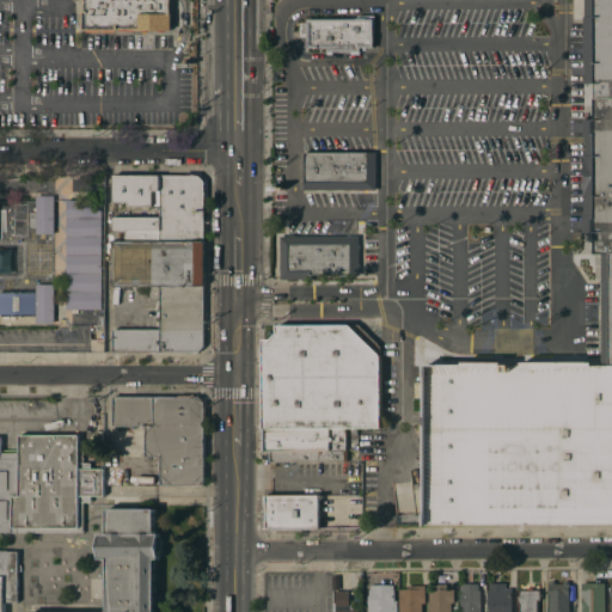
[(170,0),(170,13),(171,30),(134,30),(134,29),(83,29),(83,10),(84,10),(84,0),(170,0)]
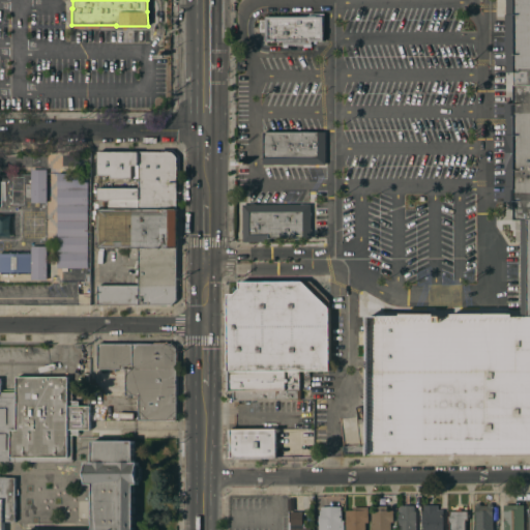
[(367,370),(367,316),(412,316),(412,308),(427,308),(427,307),(465,307),(465,308),(479,308),(479,316),(520,316),(520,218),(513,218),(513,201),(504,201),(504,186),(506,186),(506,170),(505,170),(505,134),(506,134),(506,117),(504,117),(504,102),(513,102),(512,72),(506,72),(506,54),(504,54),(504,13),(505,13),(505,0),(529,0),(529,453),(367,454),(367,453),(364,453),(364,443),(367,443),(367,370)]
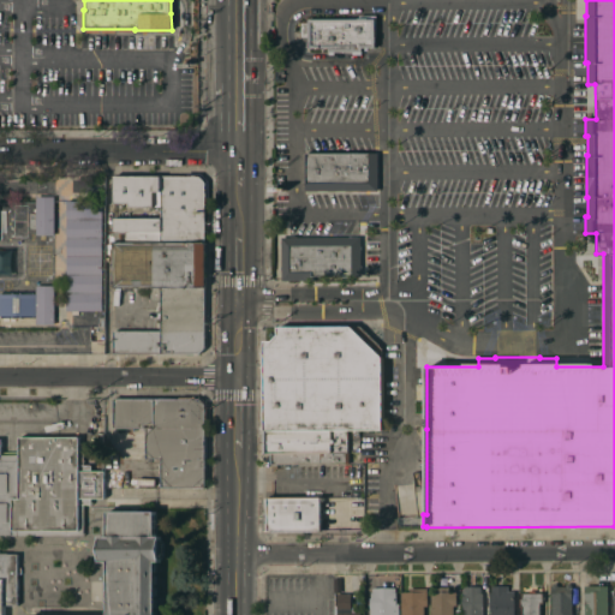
[(378,15),(378,49),(365,49),(365,54),(326,54),(326,49),(305,49),(305,35),(300,35),(300,21),(305,21),(305,15),(378,15)]
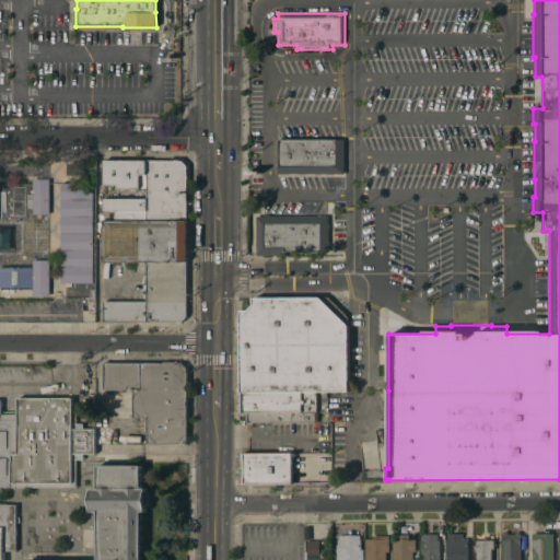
[(345,173),(279,173),(278,139),(345,138),(345,173)]
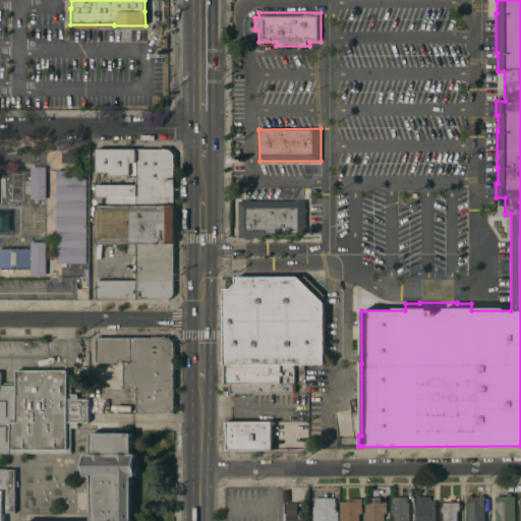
[(97,205),(97,183),(135,183),(135,161),(129,161),(129,174),(109,174),(109,171),(97,171),(97,150),(170,150),(174,153),(174,174),(176,174),(176,183),(174,183),(174,194),(176,194),(176,204),(174,204),(174,205),(97,205)]
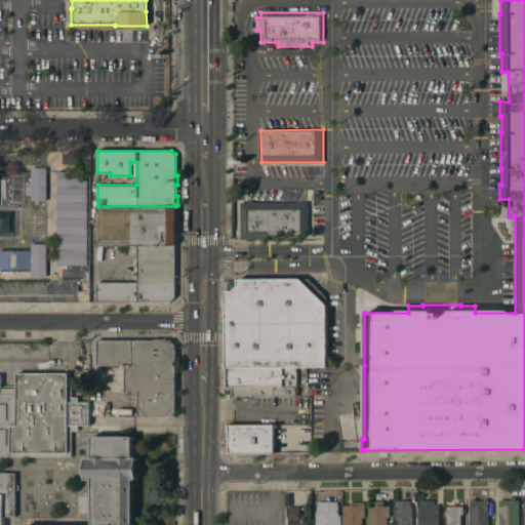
[(46,199),(31,199),(31,166),(46,166),(46,199)]
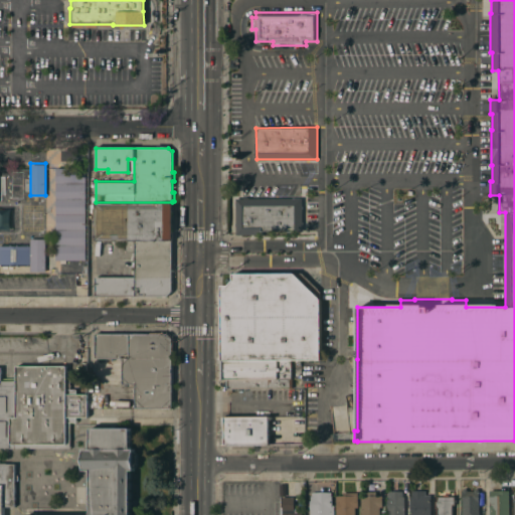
[(86,259),(65,259),(65,263),(59,263),(59,260),(55,260),(55,167),(84,167),(86,259)]
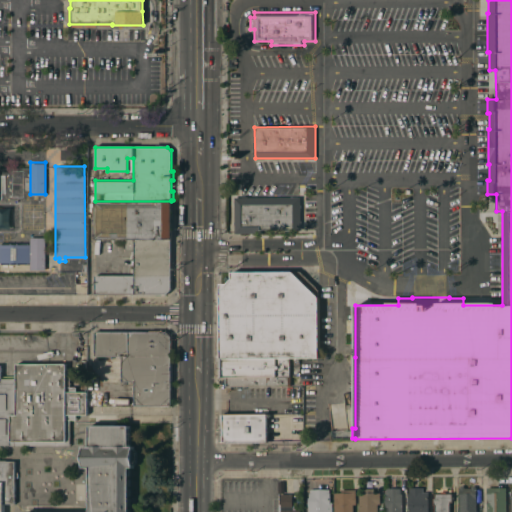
[(301,228),(261,229),(261,232),(235,233),(234,197),(300,196),(301,228)]
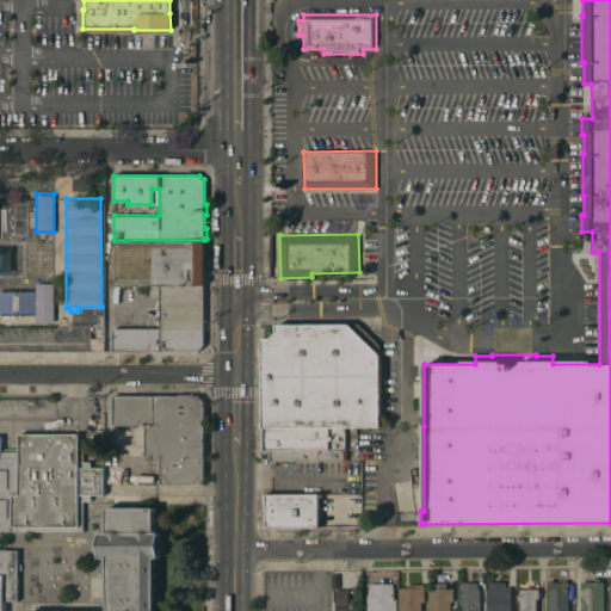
[(147,284),(113,284),(113,240),(204,240),(204,284),(203,284),(203,287),(147,287),(147,284)]
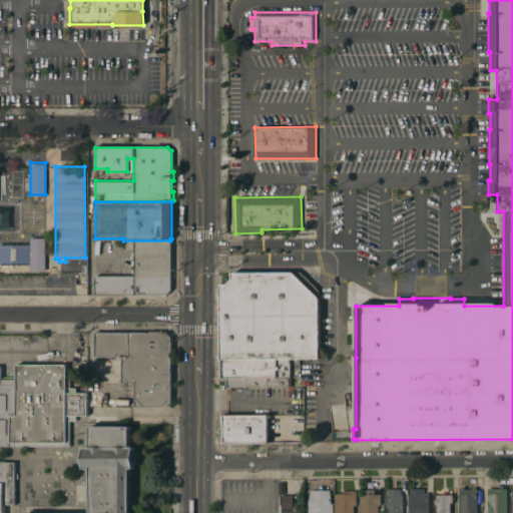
[(0,228),(9,229),(9,208),(0,207),(0,228)]
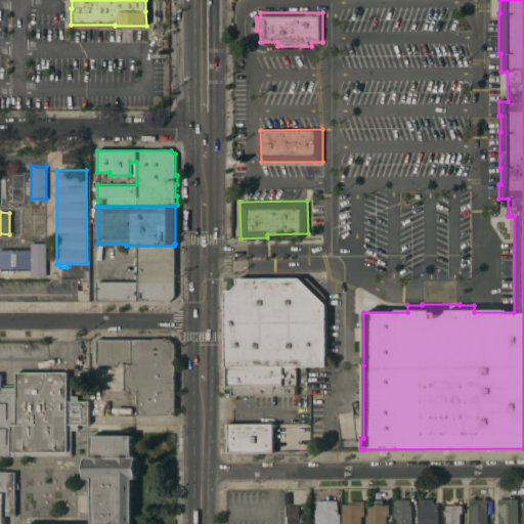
[(46,275),(31,275),(31,243),(46,243),(46,275)]
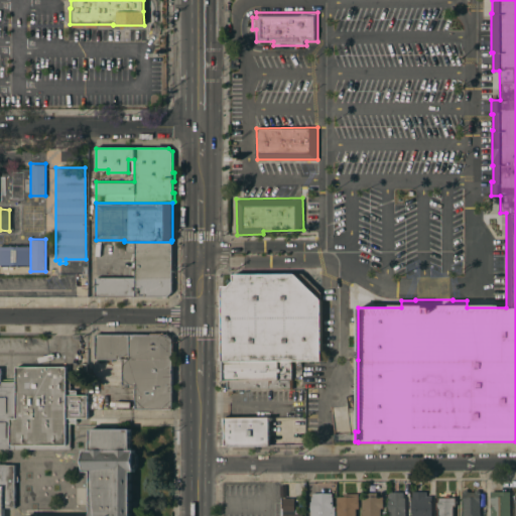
[(171,242),(171,290),(166,295),(96,295),(96,276),(135,276),(135,251),(126,251),(126,250),(124,250),(124,242),(171,242)]
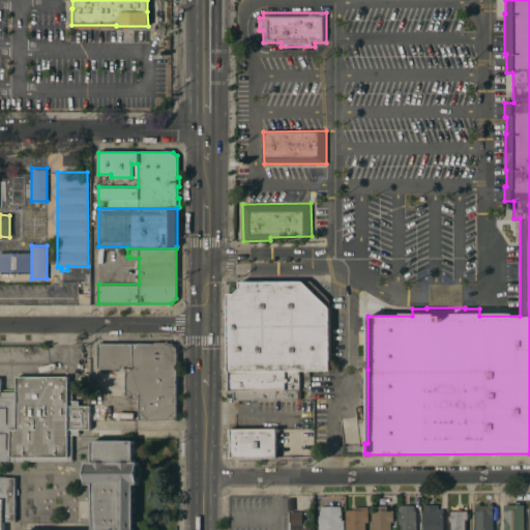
[(0,252),(30,252),(30,271),(0,271),(0,252)]
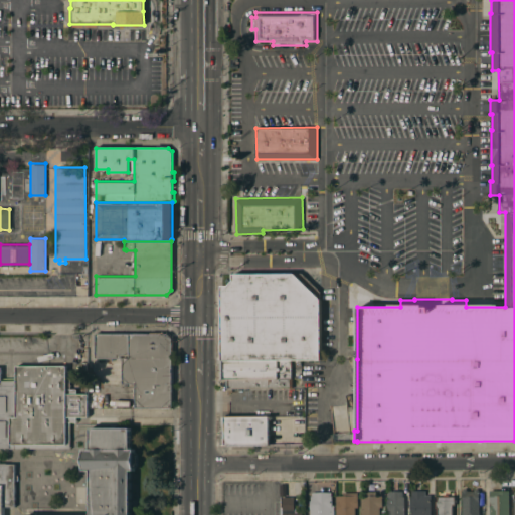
[(222,361),(221,285),(227,285),(233,280),(233,273),(302,272),(320,292),(320,359),(290,359),(290,360),(222,361)]
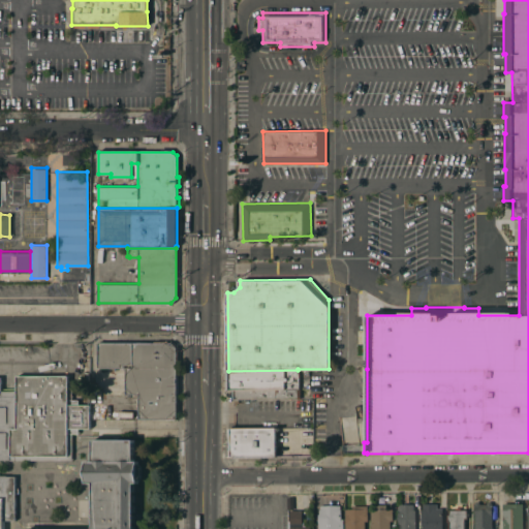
[(356,299),(367,299),(367,309),(365,309),(365,324),(364,323),(364,328),(356,328),(356,299)]
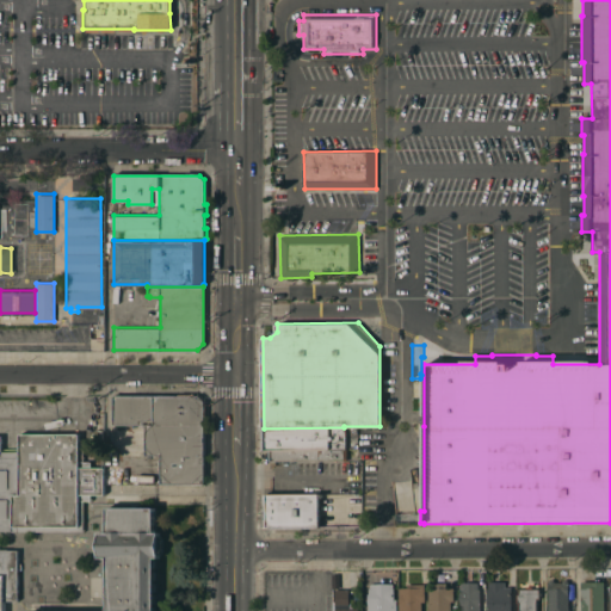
[(203,483),(160,483),(160,455),(144,455),(144,424),(152,424),(152,420),(142,420),(142,424),(113,424),(113,396),(201,396),(204,400),(203,483)]
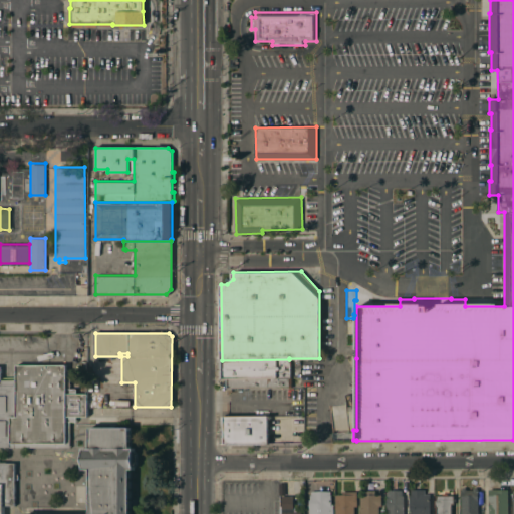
[(222,360),(289,359),(289,386),(222,386),(222,360)]
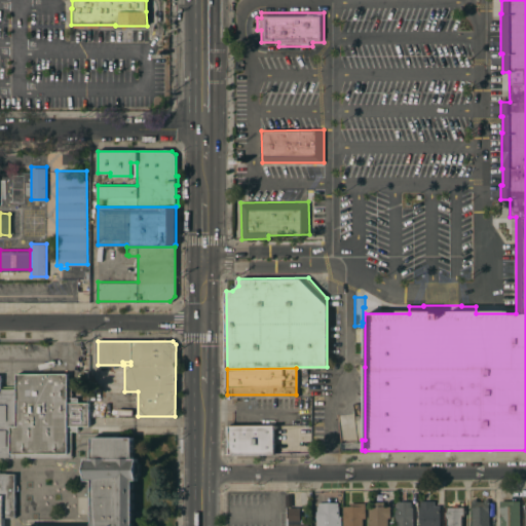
[(0,388),(15,388),(15,373),(67,373),(67,398),(76,398),(76,402),(88,402),(88,425),(76,425),(76,431),(71,431),(70,457),(0,457),(0,388)]
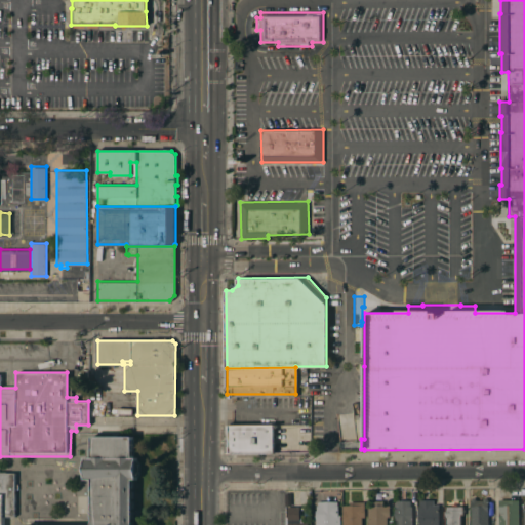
[(226,426),(276,425),(276,427),(273,427),(273,452),(226,452),(226,426)]
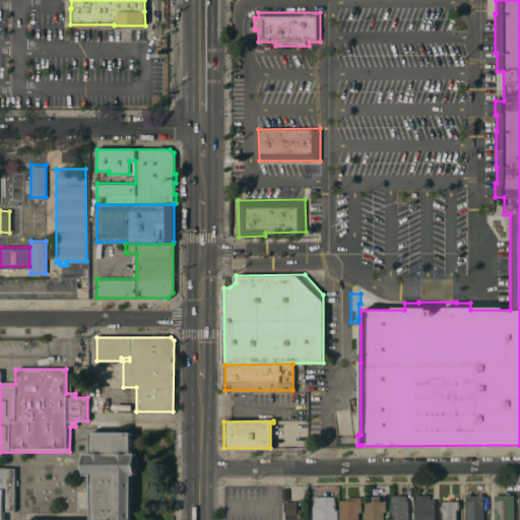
[(131,452),(135,452),(135,474),(131,473),(131,519),(25,519),(91,519),(91,473),(84,473),(84,452),(91,452),(91,431),(131,431),(131,452)]
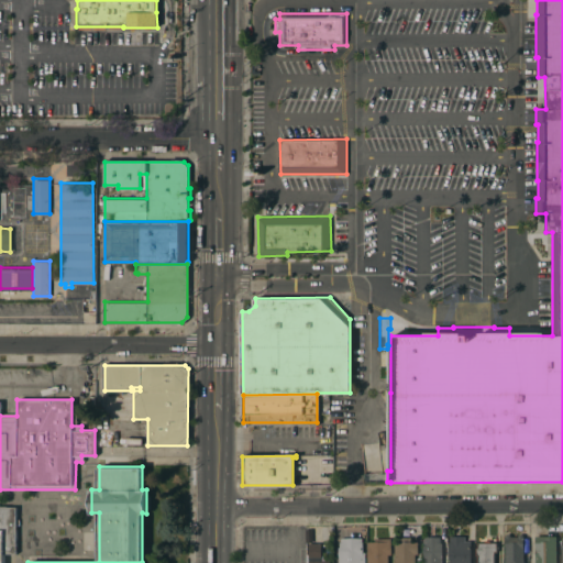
[(0,562),(0,506),(17,506),(15,553),(3,553),(3,562),(0,562)]
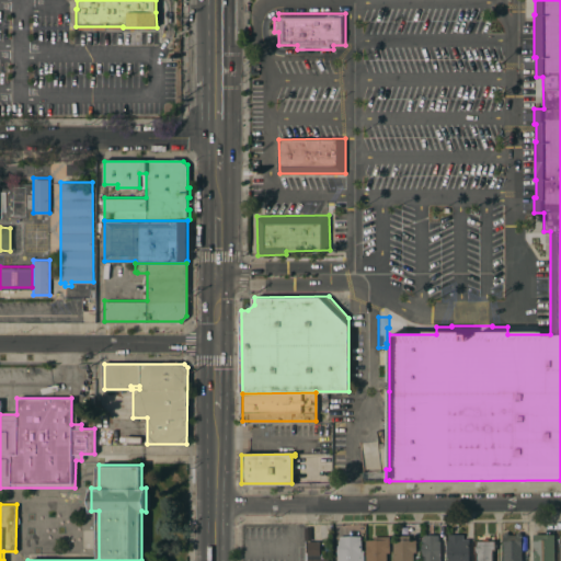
[(502,560),(502,534),(507,534),(507,535),(515,535),(515,533),(521,533),(521,560),(502,560)]
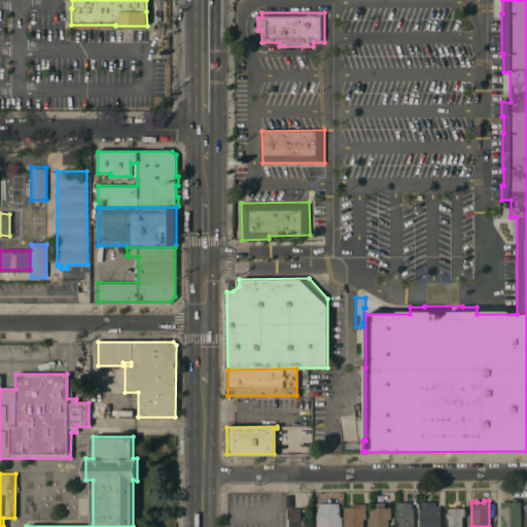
[(419,526),(420,501),(433,501),(433,506),(440,506),(440,526),(419,526)]
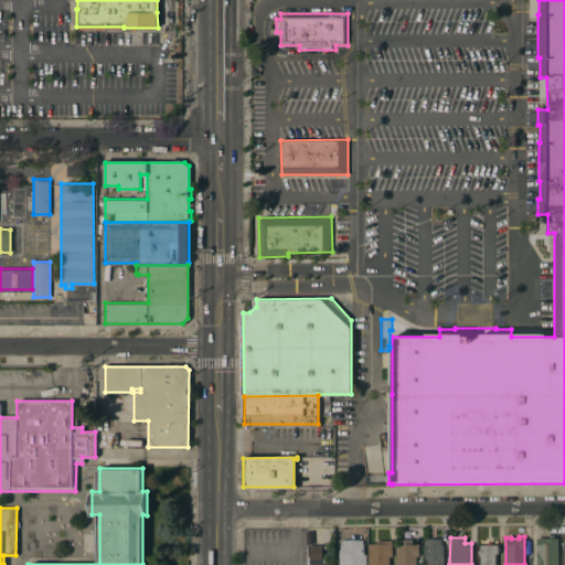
[(395,564),(395,544),(398,544),(398,539),(412,539),(412,544),(417,544),(417,556),(415,556),(415,564),(395,564)]
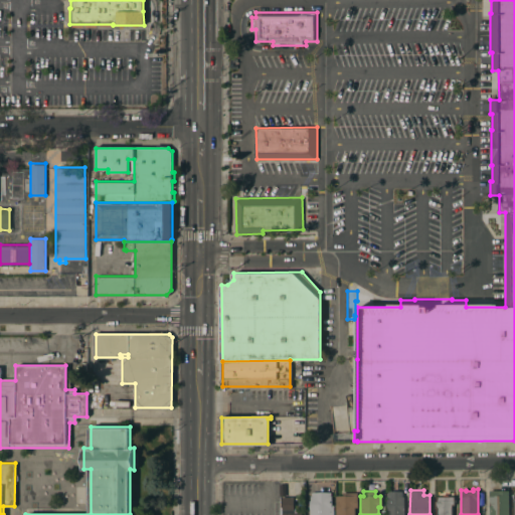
[(385,514),(385,497),(387,497),(387,491),(401,491),(401,497),(402,497),(402,514),(385,514)]
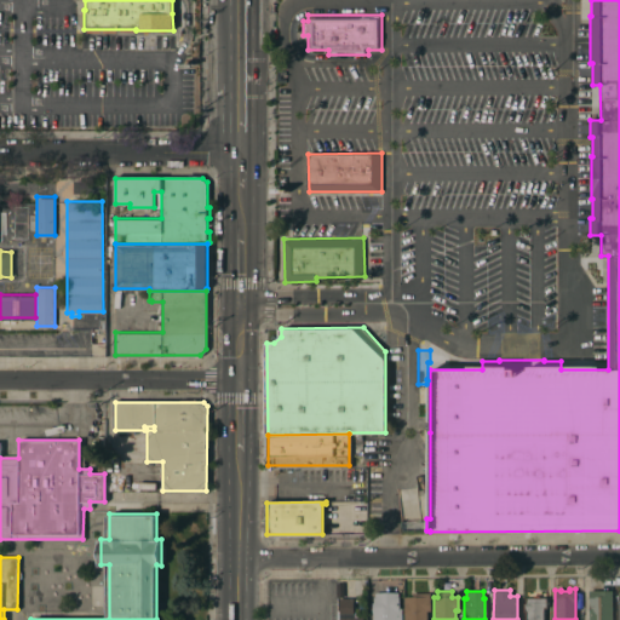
[(589,619),(589,591),(612,591),(612,619),(589,619)]
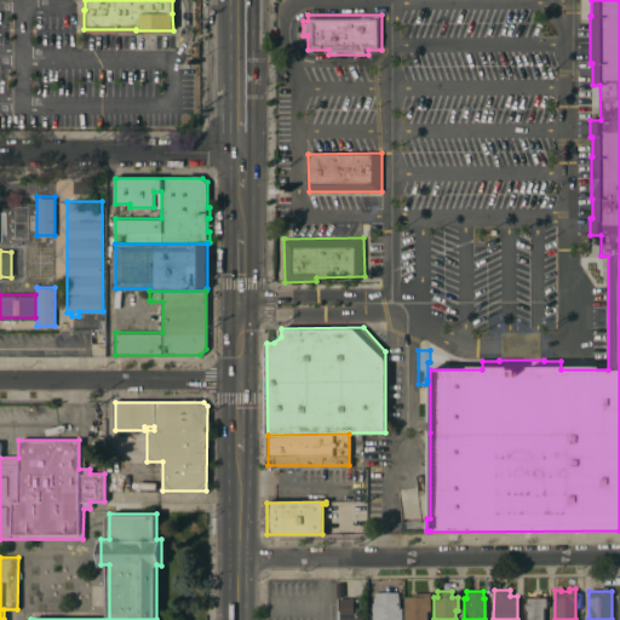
[(373,619),(373,615),(372,615),(371,603),(373,603),(373,597),(374,597),(374,593),(397,592),(399,608),(401,608),(401,619),(373,619)]
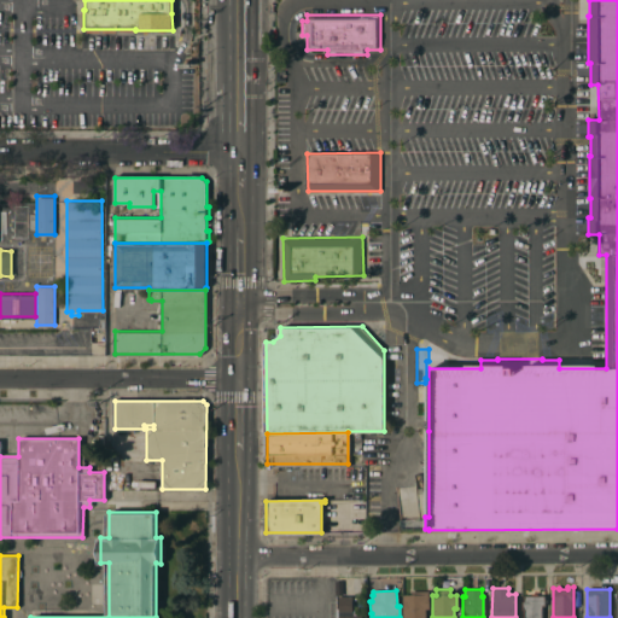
[(402,617),(402,595),(410,595),(410,592),(427,592),(427,608),(425,608),(425,617),(402,617)]
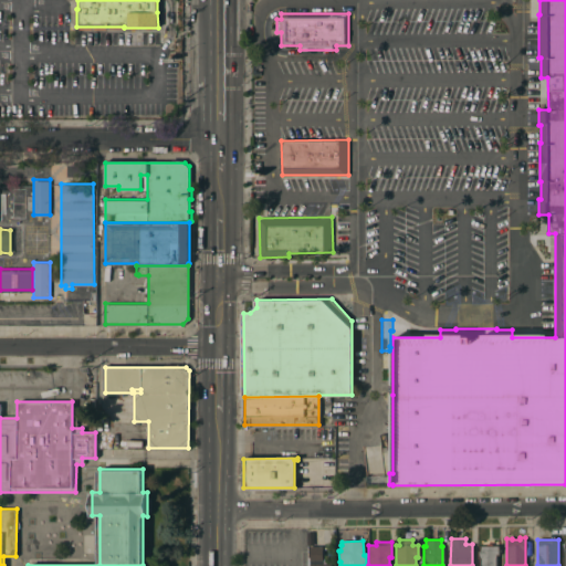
[(479,565),(479,559),(478,559),(478,552),(479,552),(479,546),(486,546),(486,544),(492,544),(492,546),(498,546),(498,555),(495,555),(495,565),(479,565)]
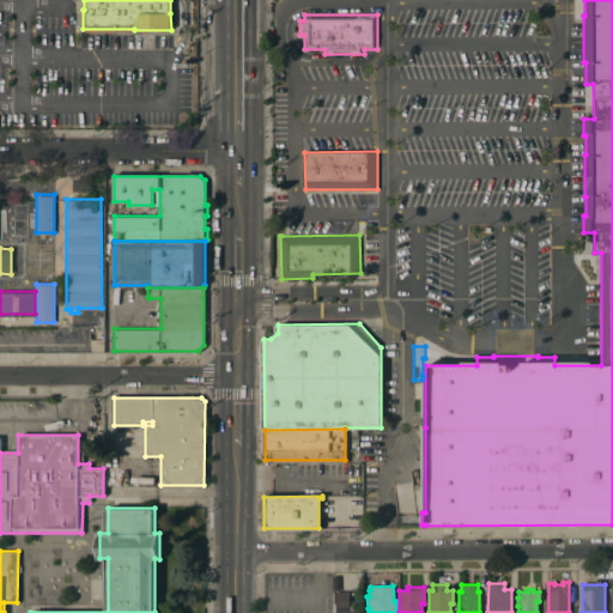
[(334,612),(334,592),(349,592),(349,605),(351,605),(351,608),(349,608),(349,611),(358,611),(358,612),(334,612)]
